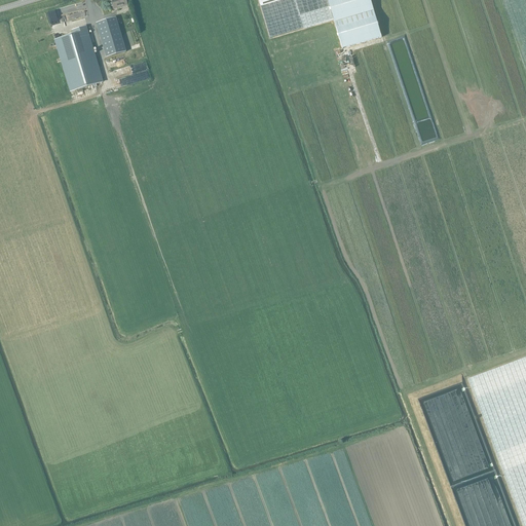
[(110,0),(113,9),(127,5),(125,0),(110,0)]
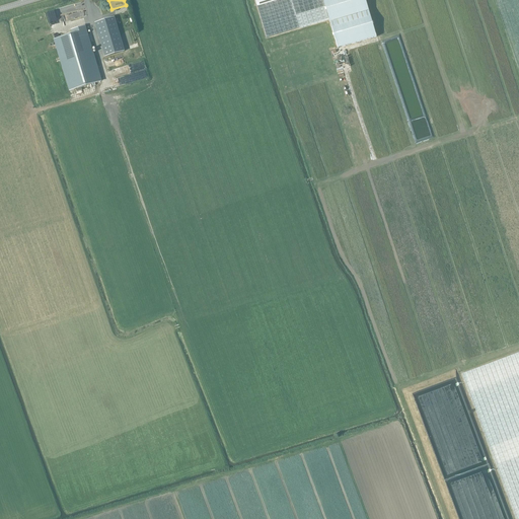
[(319,0),(284,0),(257,9),(303,144),(397,113),(374,40),(338,52),(319,0)]
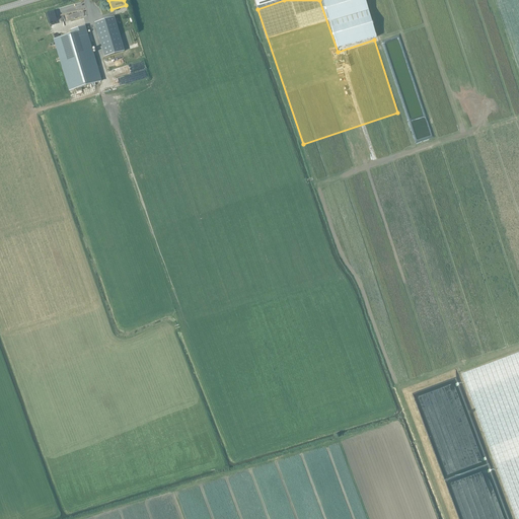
[(323,0),(329,19),(338,48),(377,36),(365,0),(323,0)]
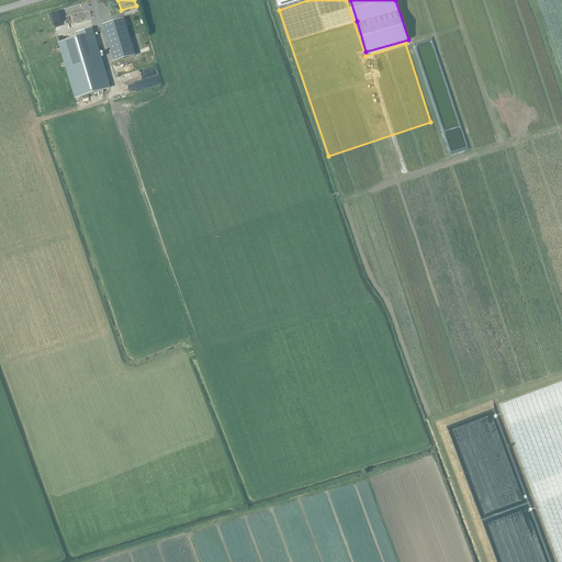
[(123,19),(102,25),(110,52),(132,45),(123,19)]
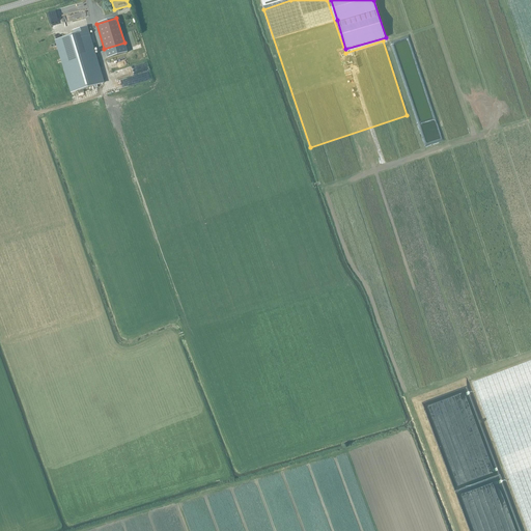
[(91,44),(86,26),(72,30),(73,34),(55,40),(71,92),(103,82),(90,44),(91,44)]
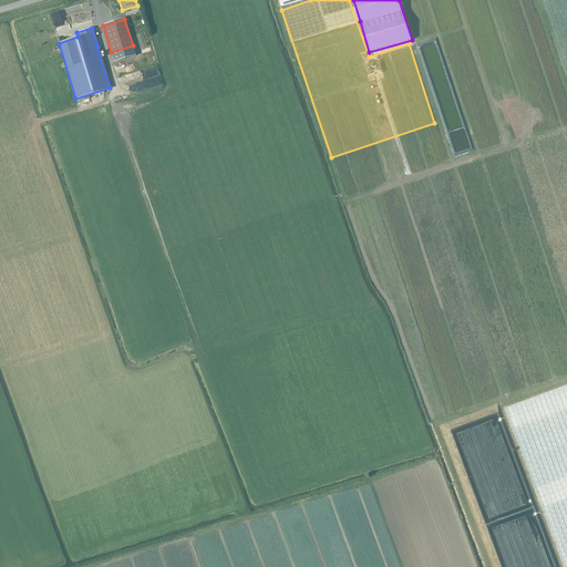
[(566,566),(566,385),(505,409),(519,445),(539,501),(560,557),(564,566),(566,566)]
